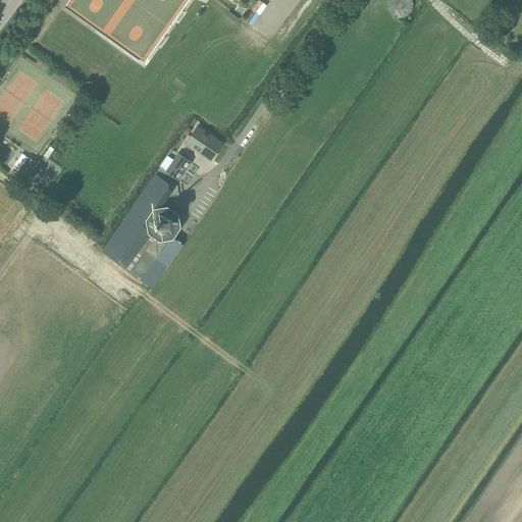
[(412,4),(412,3),(411,1),(410,0),(388,0),(388,3),(389,7),(389,9),(392,11),(394,13),(395,13),(398,14),(399,15),(402,15),(405,14),(408,12),(411,8),(412,4)]
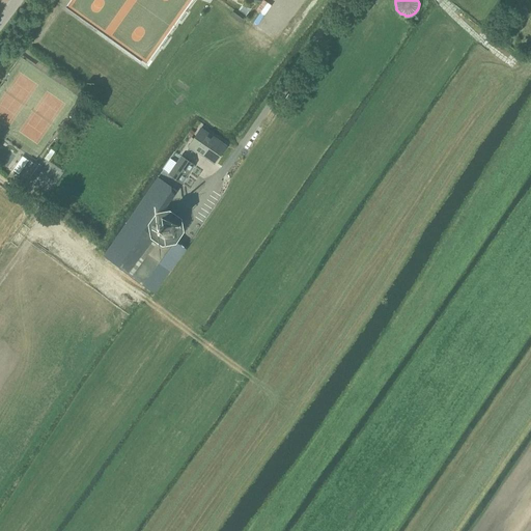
[(189,146),(196,151),(197,149),(216,162),(226,146),(201,129),(189,146)]
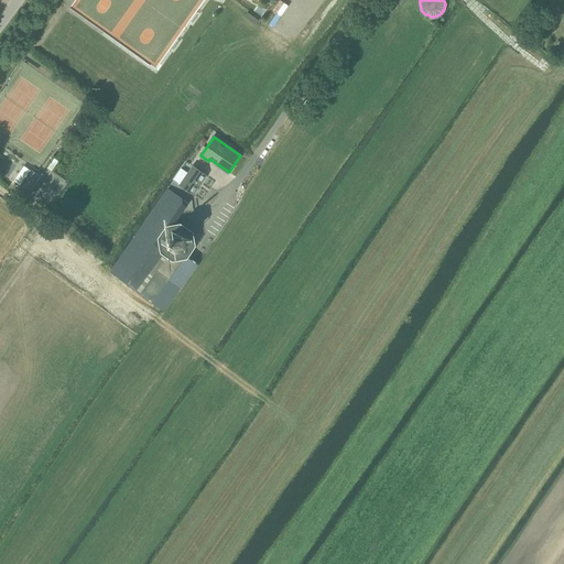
[(174,181),(170,187),(186,198),(190,193),(193,195),(207,175),(193,166),(180,185),(174,181)]
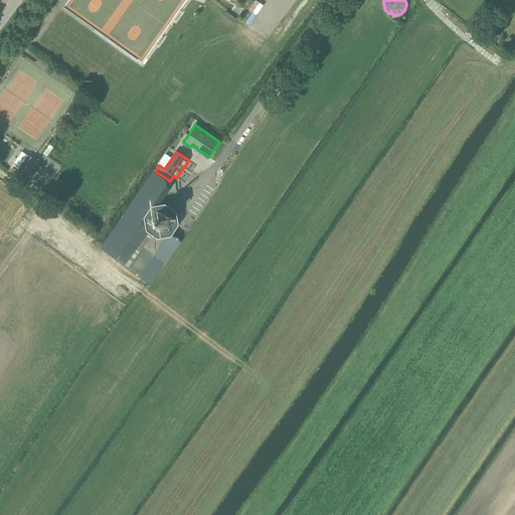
[(18,170),(26,176),(30,170),(38,159),(38,158),(36,160),(28,155),(18,170)]
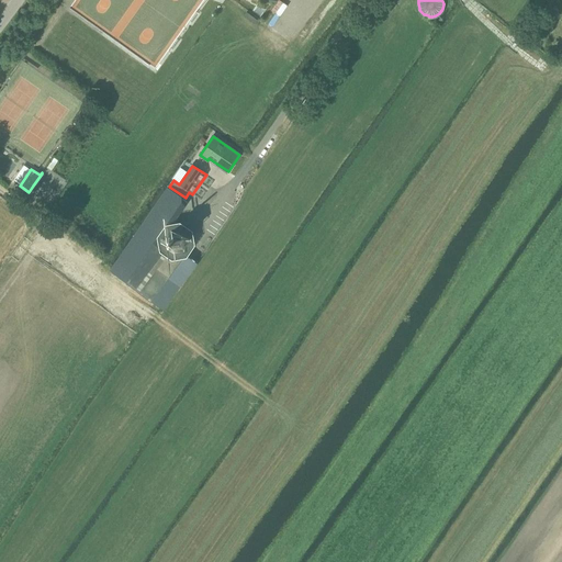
[(183,199),(168,188),(110,271),(138,292),(137,292),(150,302),(152,301),(163,310),(197,263),(180,251),(182,251),(188,244),(186,235),(178,229),(169,231),(169,232),(163,228),(183,199)]
